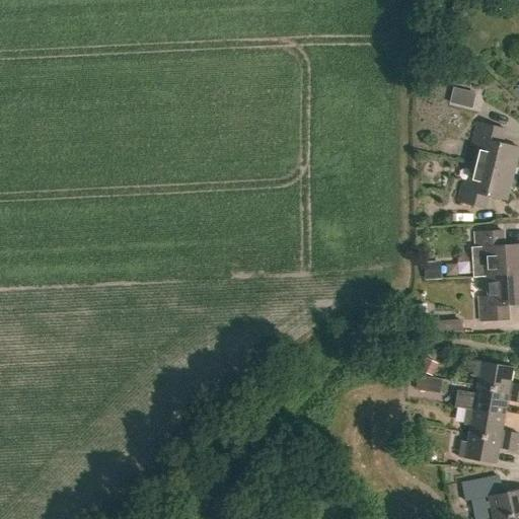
[(469,92),(465,108),(472,109),(475,94),(469,92)]
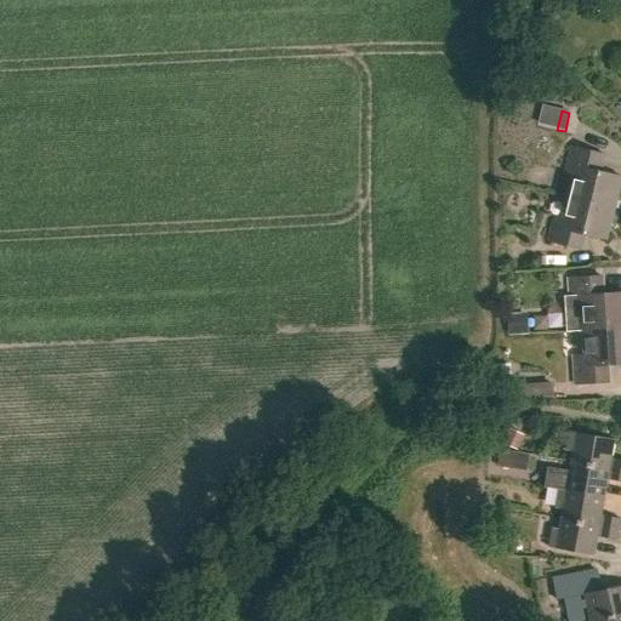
[(567,197),(613,208),(620,177),(599,172),(604,155),(570,147),(564,175),(571,176),(567,197)]
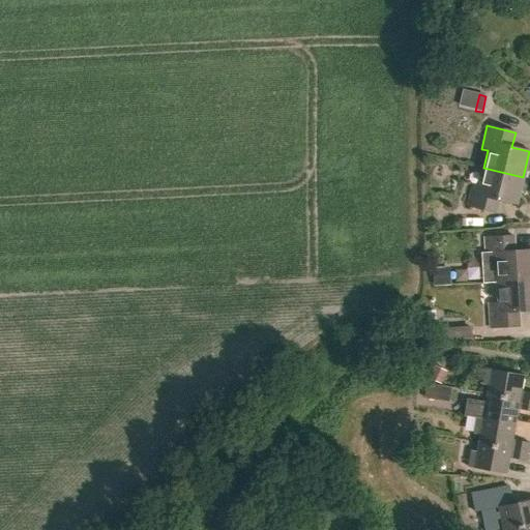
[(467,206),(496,213),(499,200),(517,204),(523,177),(483,168),(479,186),(472,184),(467,206)]
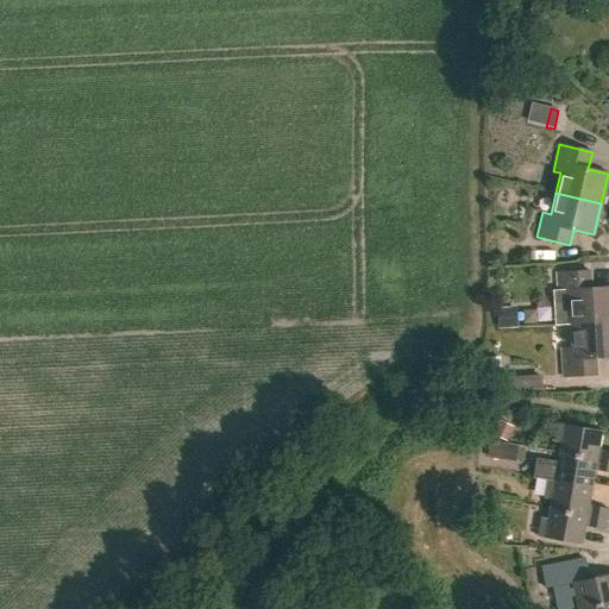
[(572,325),(572,324),(608,321),(608,287),(590,289),(589,271),(557,272),(558,290),(552,290),(554,326),(572,325)]
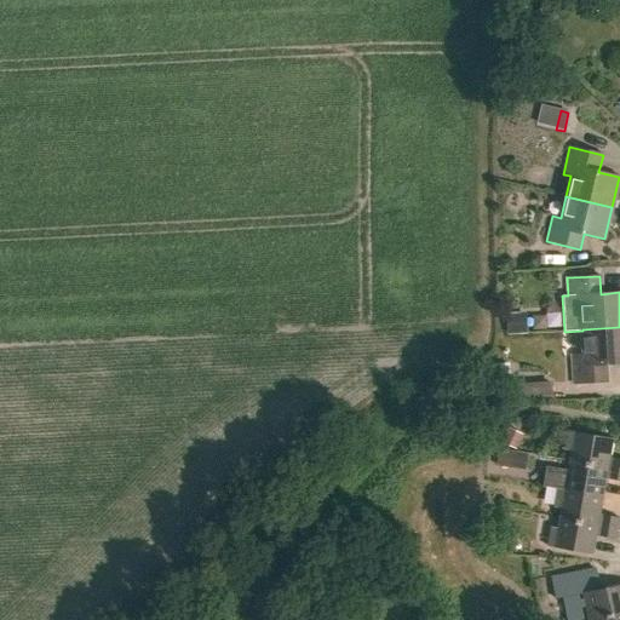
[(526,333),(526,311),(505,313),(506,334),(526,333)]
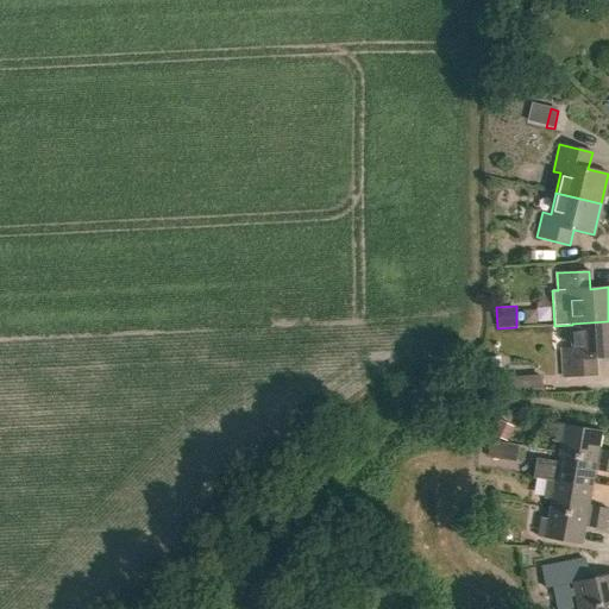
[(563,350),(564,378),(596,376),(595,358),(608,357),(608,321),(572,324),(572,325),(573,350),(563,350)]
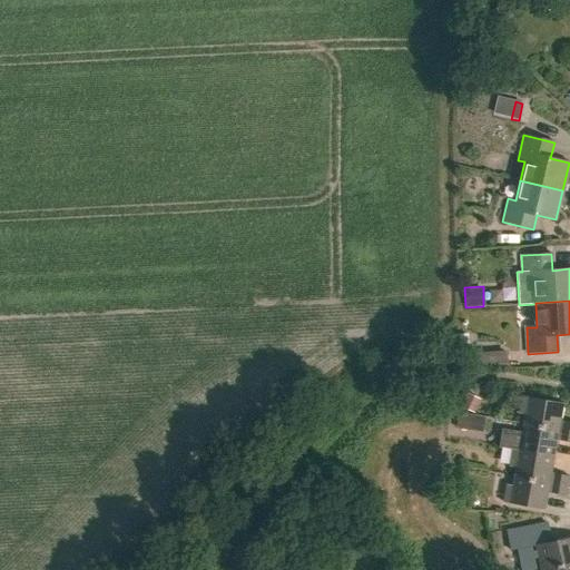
[(465,409),(479,414),(485,400),(473,394),(465,409)]
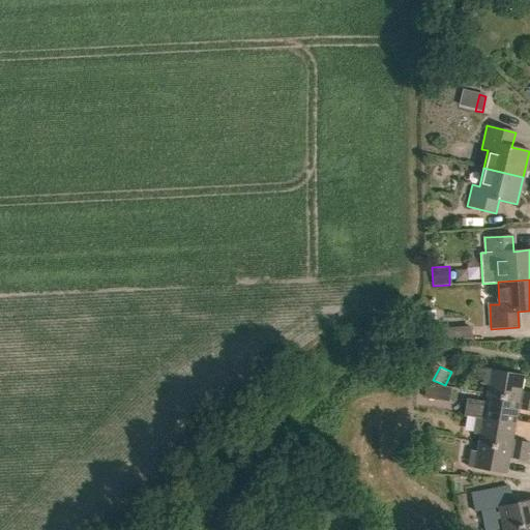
[(489,387),(488,394),(529,402),(529,392),(521,391),(524,376),(486,369),(482,386),(489,387)]
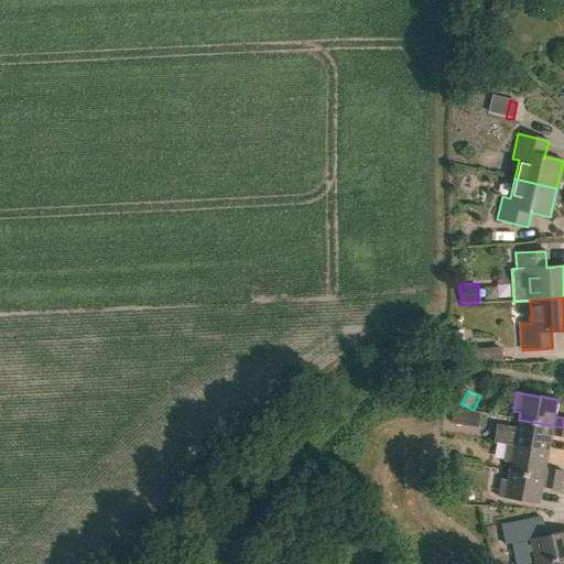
[(563,438),(563,427),(519,420),(517,430),(497,426),(495,443),(508,445),(548,452),(551,436),(563,438)]
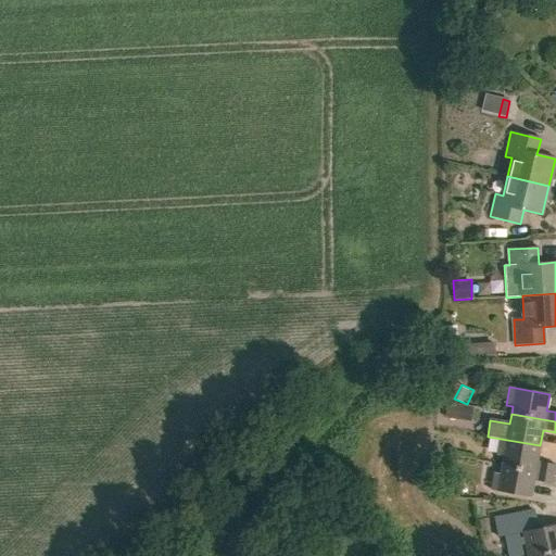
[(503,465),(553,475),(555,465),(536,462),(540,445),(501,439),(497,456),(504,457),(503,465)]
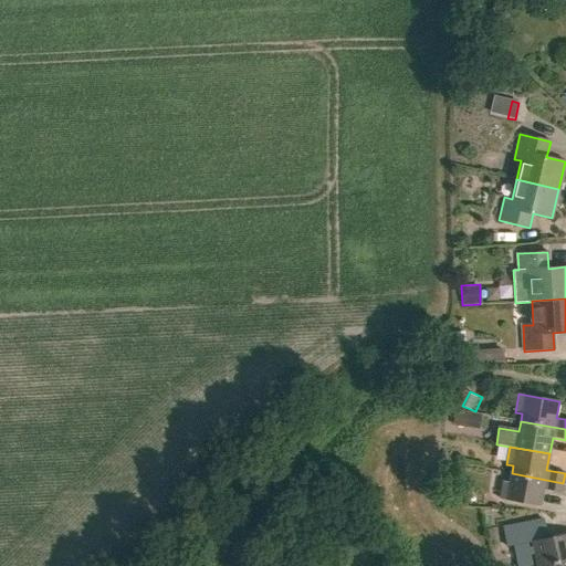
[(500,500),(540,507),(544,491),(561,493),(563,483),(512,473),(510,484),(503,483),(500,500)]
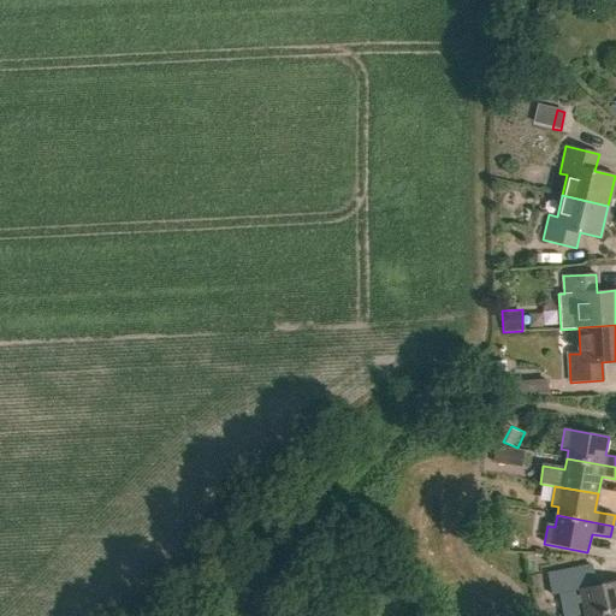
[(495,537),(492,550),(505,552),(508,538),(495,537)]
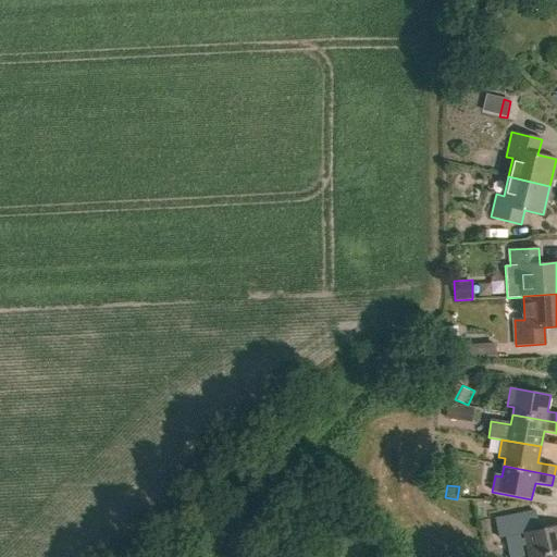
[(556,527),(525,533),(530,556),(541,556),(556,554),(556,527)]
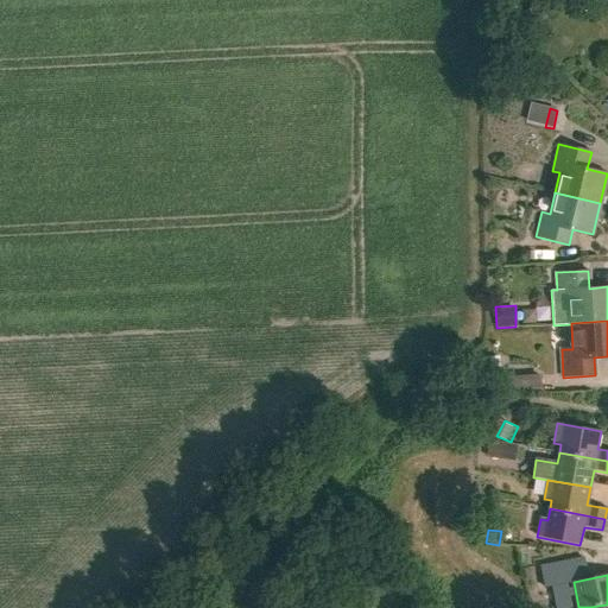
[(570,596),(555,600),(556,607),(571,607),(572,607),(570,596)]
